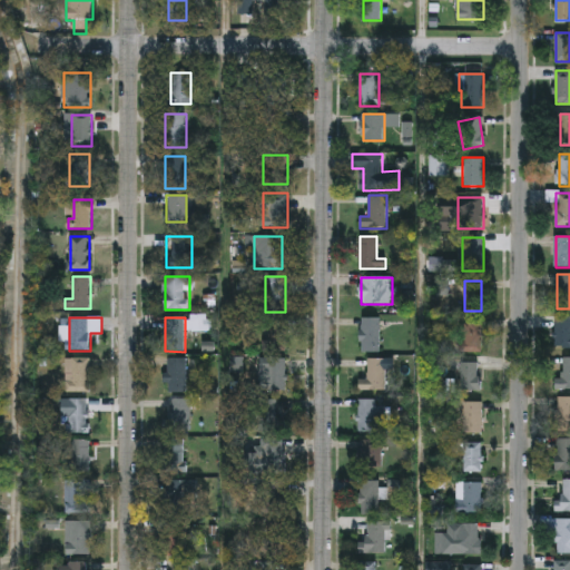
[(380,317),(380,353),(361,353),(361,317),(380,317)]
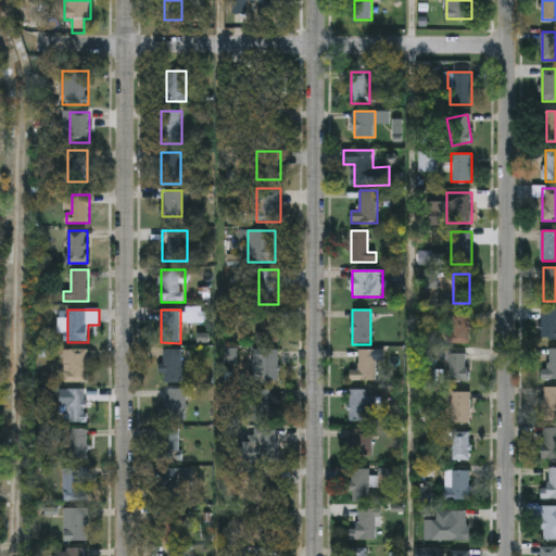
[(555,340),(540,340),(540,310),(555,310),(555,340)]
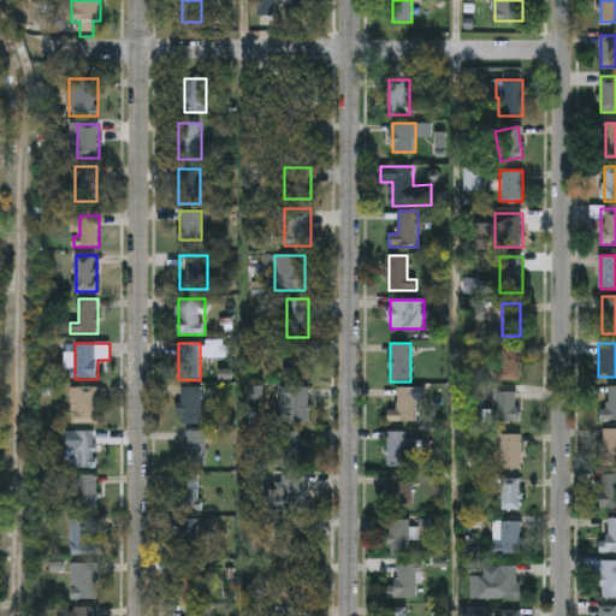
[(499,380),(499,345),(522,345),(522,380),(499,380)]
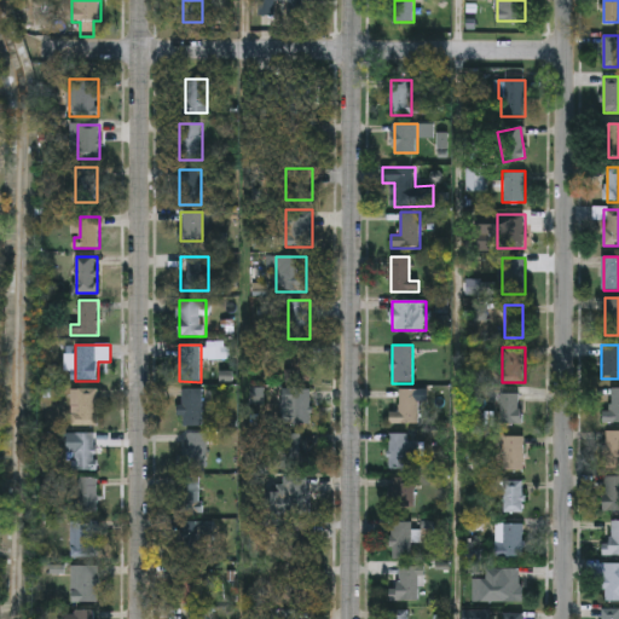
[(310,381),(291,381),(291,351),(310,351),(310,381)]
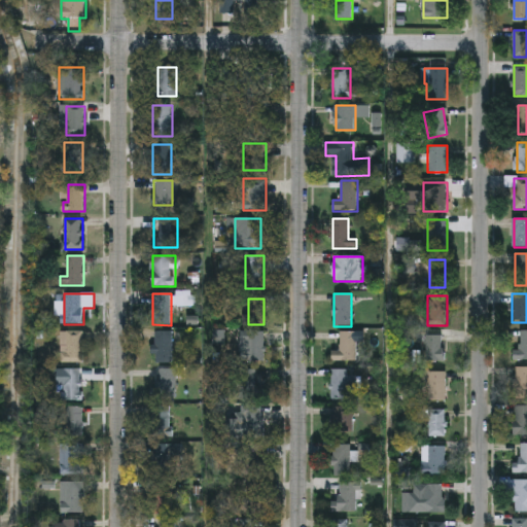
[(83,362),(62,362),(62,330),(83,330),(83,362)]
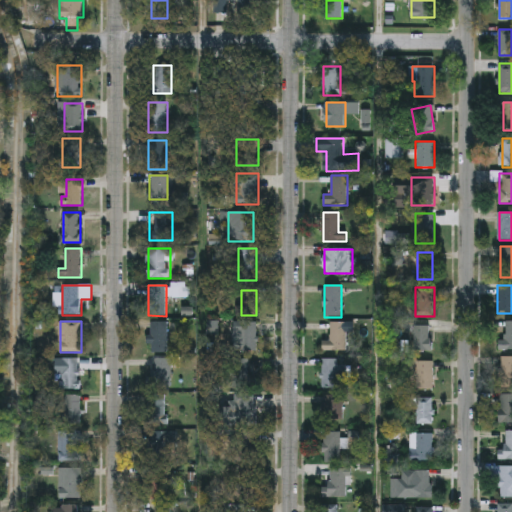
[(167,321),(167,352),(149,352),(149,321),(167,321)]
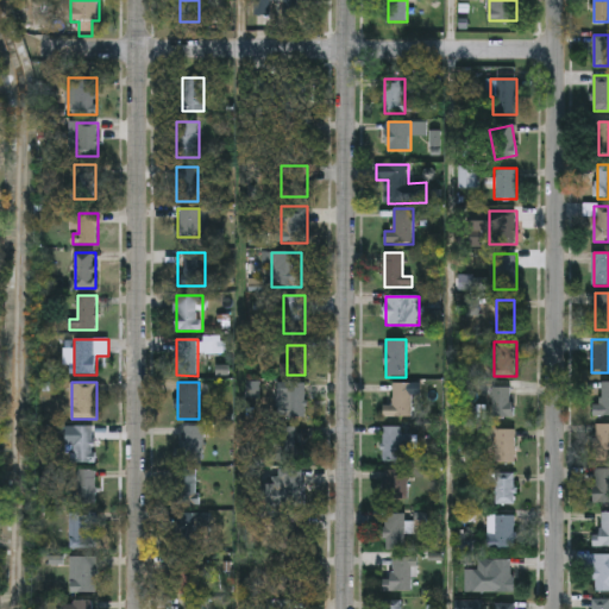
[(608,416),(594,416),(594,403),(603,403),(603,382),(608,382),(608,416)]
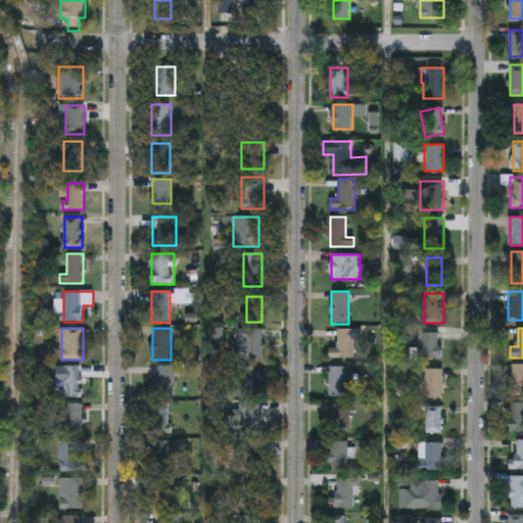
[(263,358),(249,358),(249,329),(263,329),(263,358)]
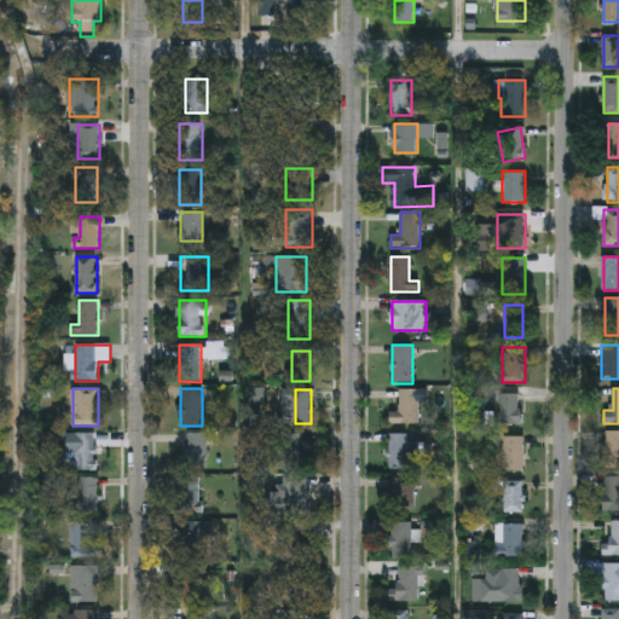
[(400,411),(400,389),(420,389),(420,424),(391,424),(391,411),(400,411)]
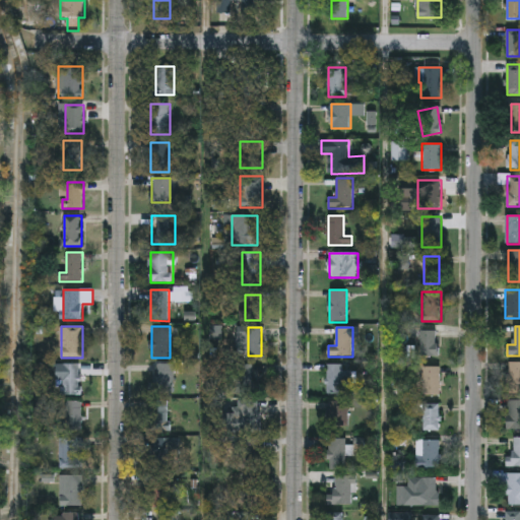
[(438,330),(438,356),(421,356),(421,330),(438,330)]
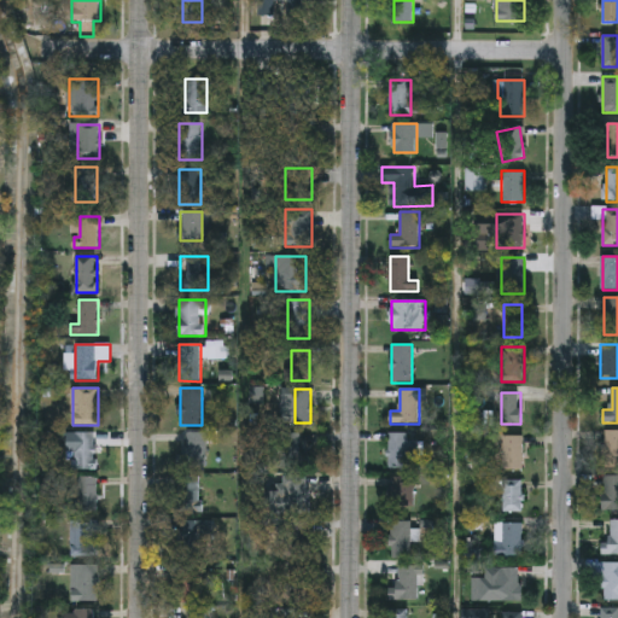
[(617,467),(604,467),(604,431),(617,431),(617,467)]
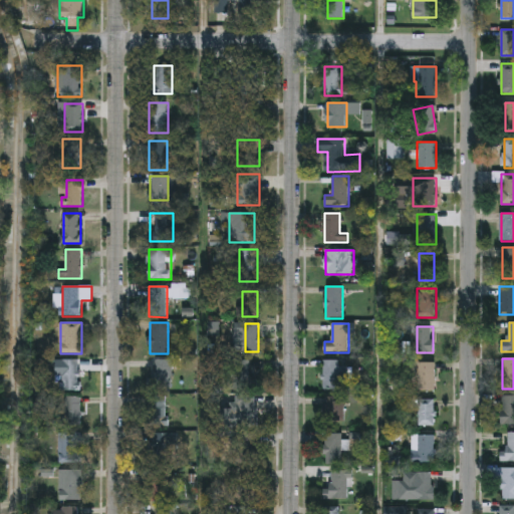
[(63,359),(80,359),(80,391),(63,391),(63,359)]
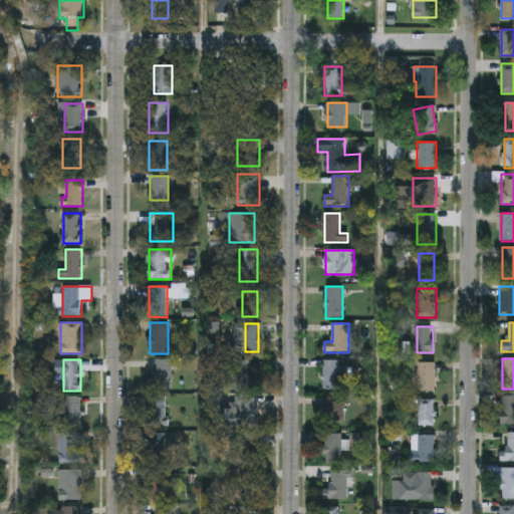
[(171,389),(153,389),(153,359),(171,359),(171,389)]
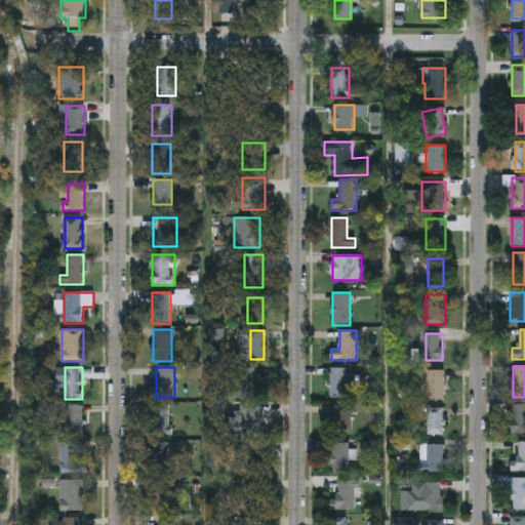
[(348,367),(348,374),(355,374),(355,397),(330,397),(330,367),(348,367)]
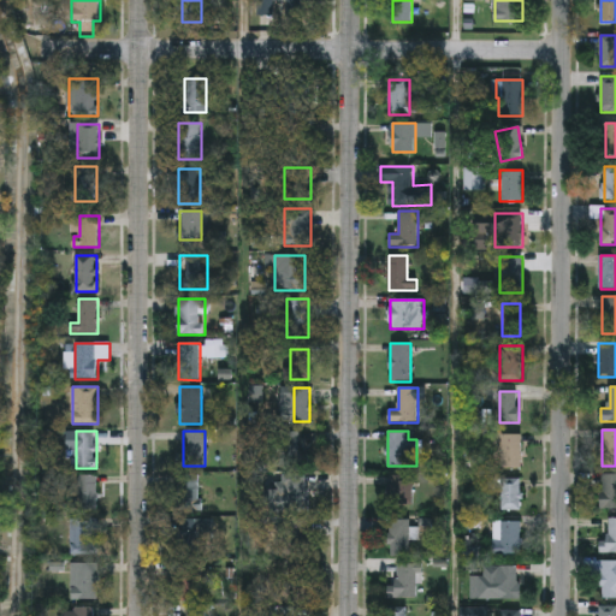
[(522,434),(522,468),(502,468),(502,434),(522,434)]
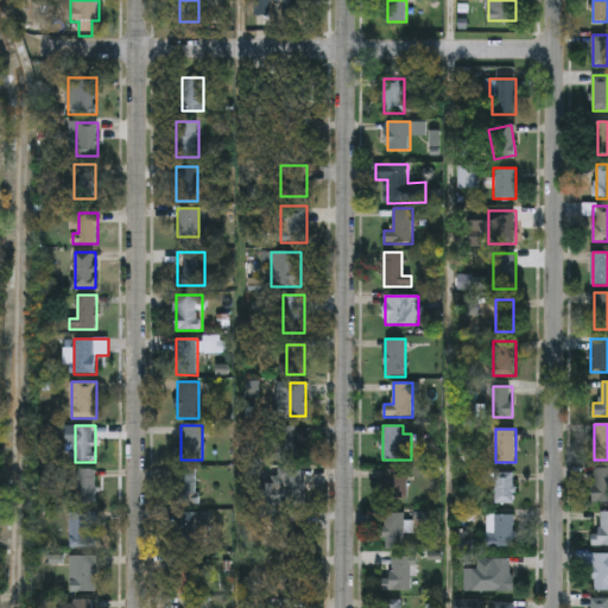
[(607,468),(607,502),(594,502),(594,468),(607,468)]
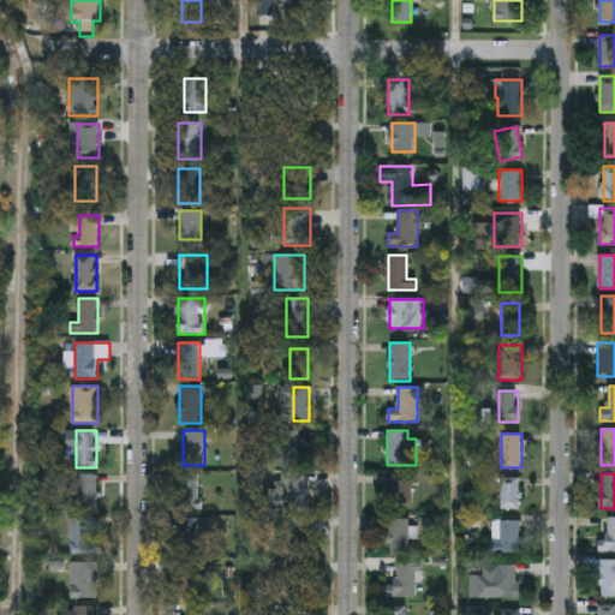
[(97,475),(97,509),(76,509),(76,475),(97,475)]
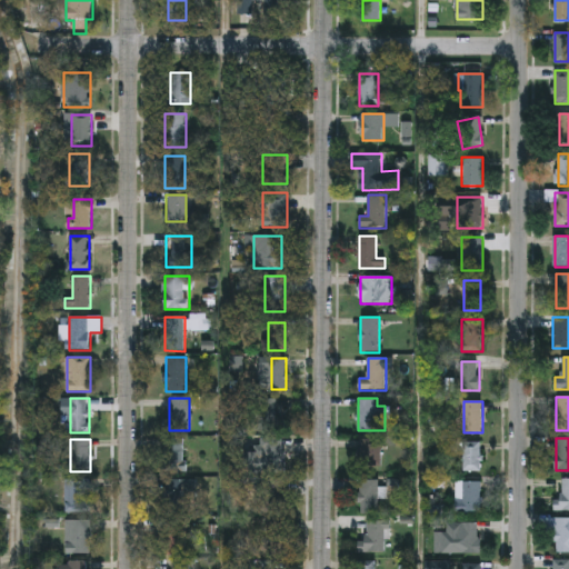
[(186,439),(186,472),(165,472),(165,439),(186,439)]
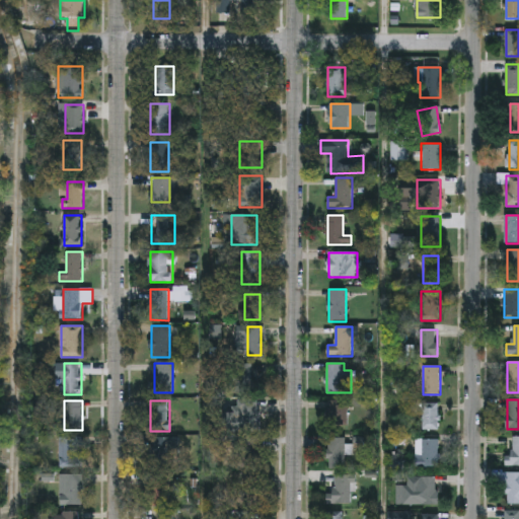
[(348,400),(348,427),(328,427),(328,400),(348,400)]
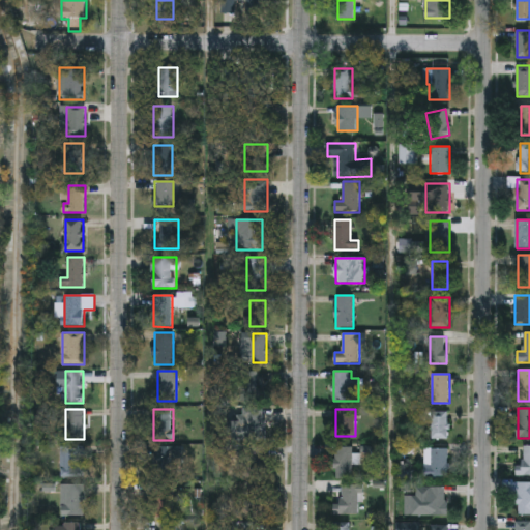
[(449,411),(449,439),(432,439),(432,411),(449,411)]
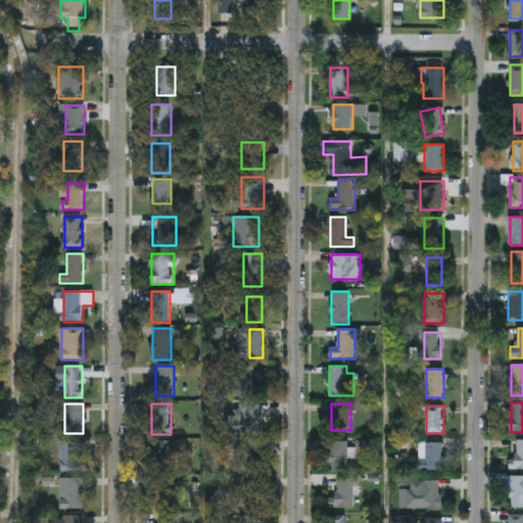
[(264,432),(240,432),(240,408),(264,408),(264,432)]
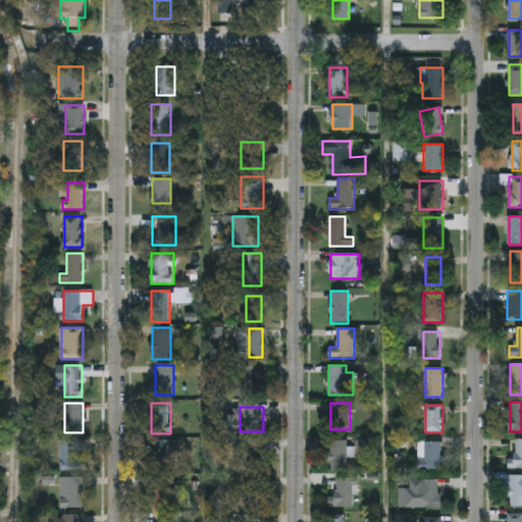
[(150,471),(150,439),(169,439),(169,471),(150,471)]
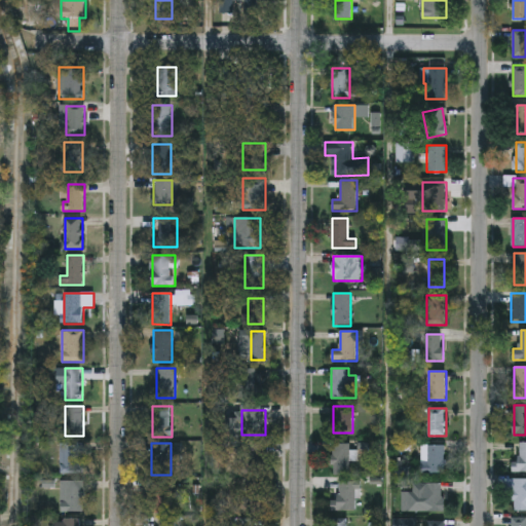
[(265,443),(265,474),(241,474),(241,443),(265,443)]
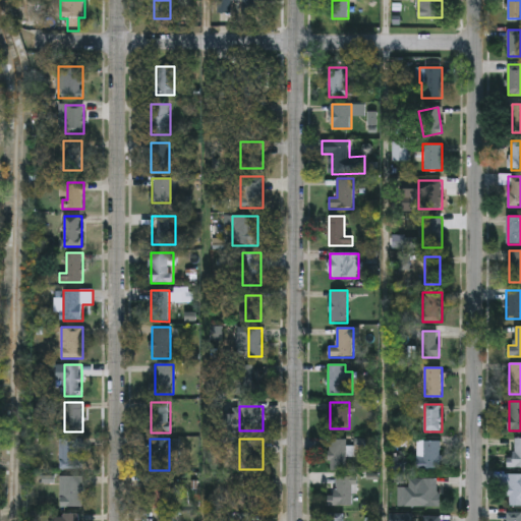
[(346,439),(346,470),(330,470),(330,439),(346,439)]
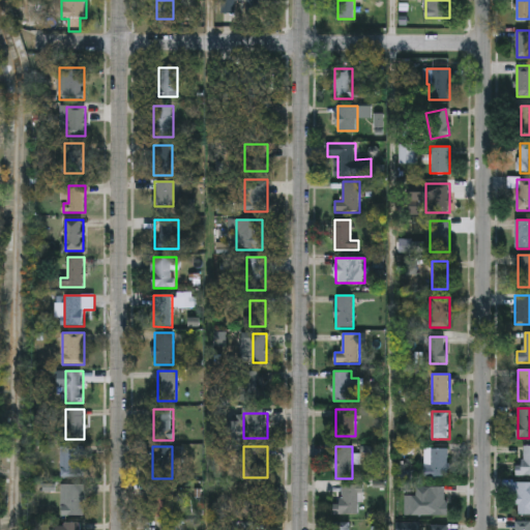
[(529,446),(529,475),(517,475),(517,464),(523,464),(523,446),(529,446)]
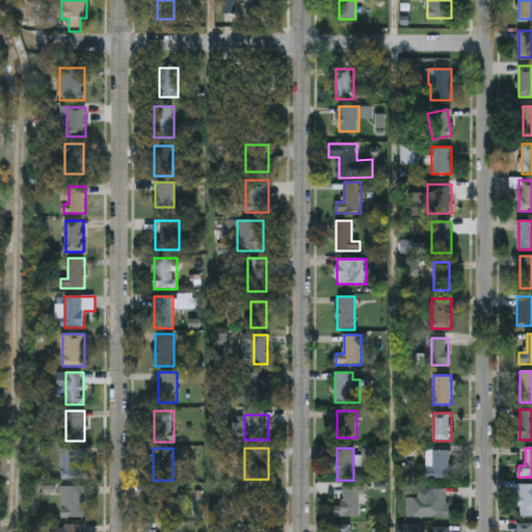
[(85,478),(60,478),(60,449),(85,449),(85,478)]
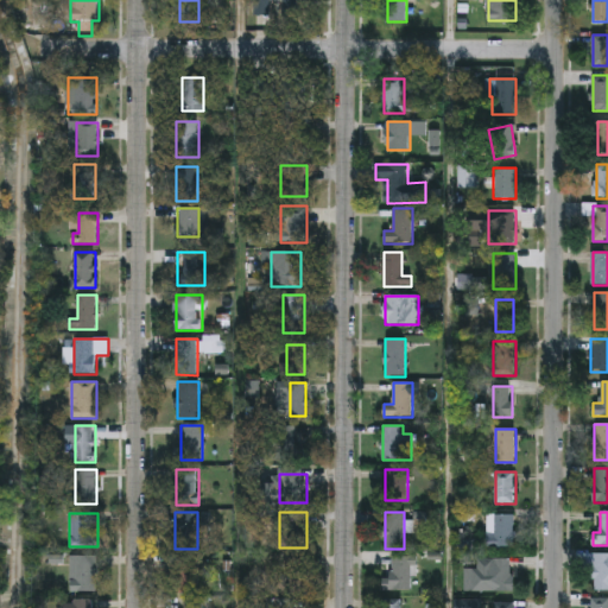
[(515,546),(487,546),(487,514),(515,514),(515,546)]
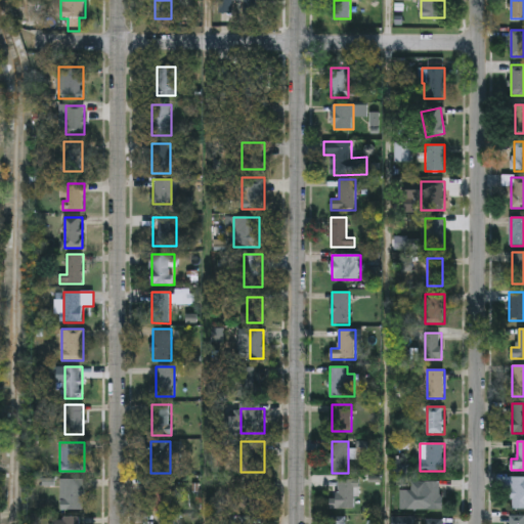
[(523,509),(511,509),(511,488),(499,488),(499,477),(523,477),(523,509)]
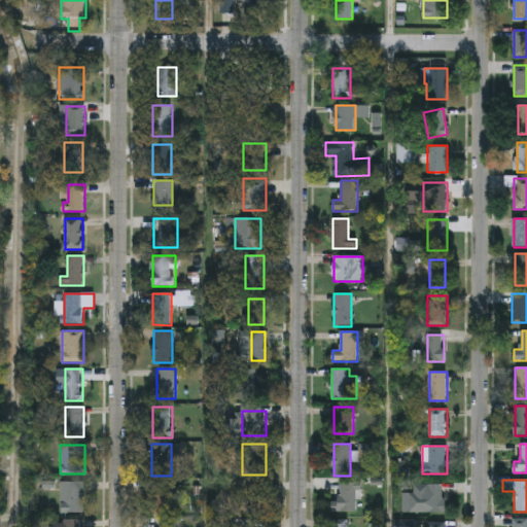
[(84,513),(62,513),(62,482),(84,482),(84,513)]
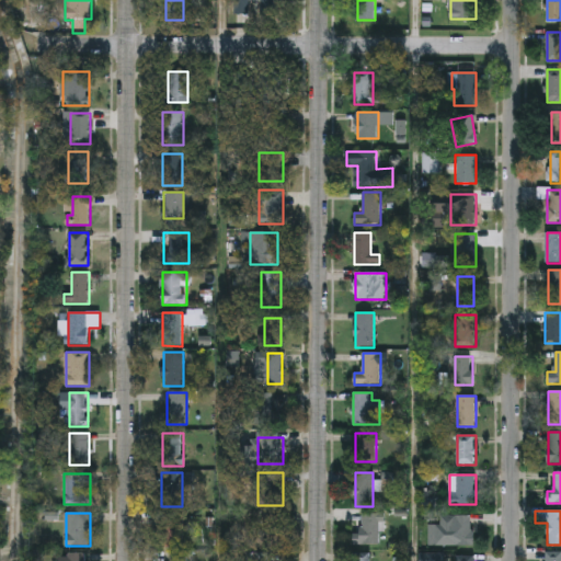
[(354,534),(362,534),(362,513),(379,513),(379,544),(354,544),(354,534)]
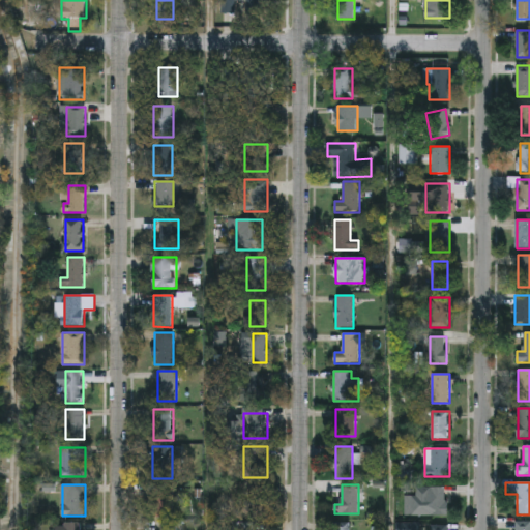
[(173,516),(152,516),(152,487),(173,487),(173,516)]
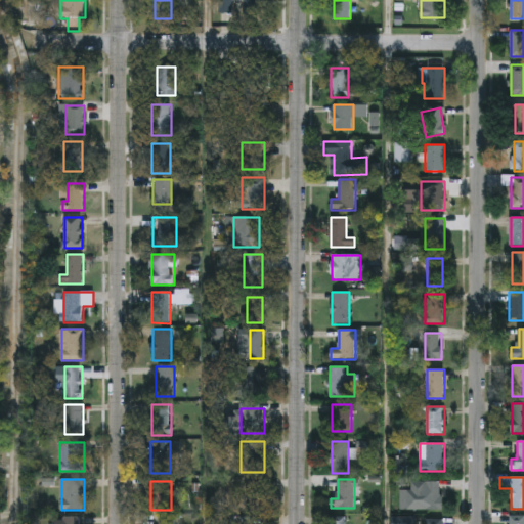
[(407,481),(443,481),(443,510),(407,510),(407,481)]
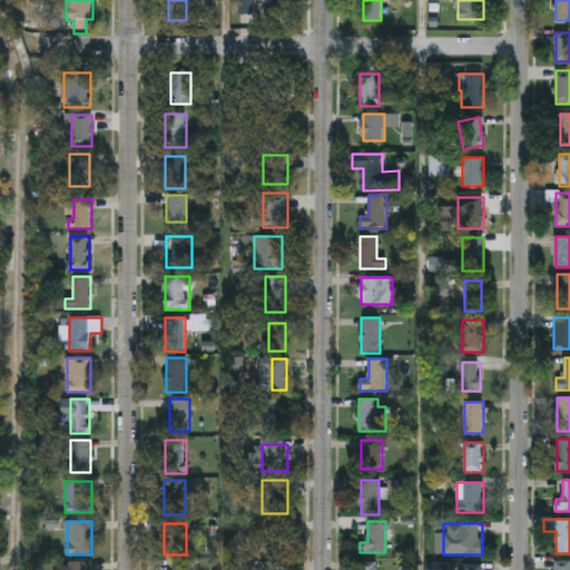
[(554,569),(554,560),(569,560),(569,569),(554,569)]
